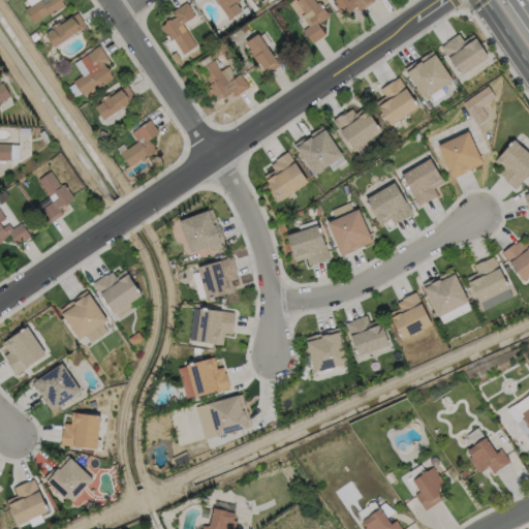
[(62,0),(62,2),(65,6),(52,16),(50,12),(34,23),(25,9),(38,0),(62,0)]
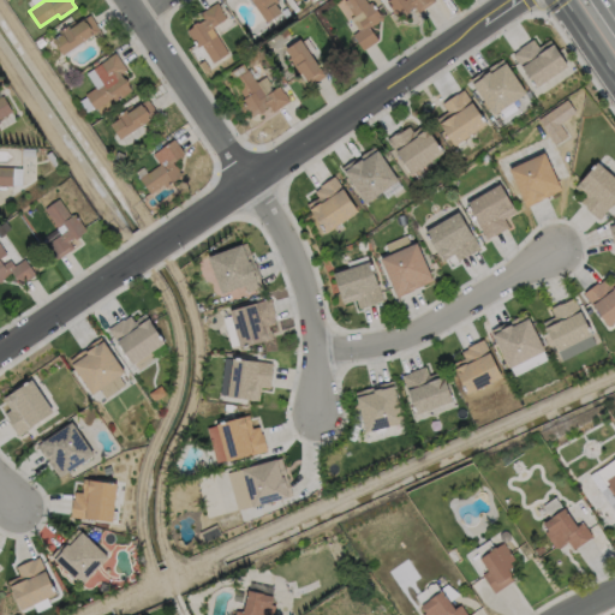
[(279,0),(281,3),(278,5),(284,13),(269,23),(254,0),(279,0)]
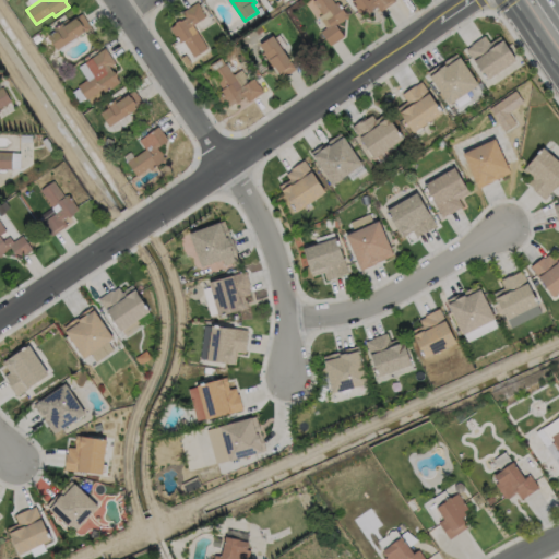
[(314,0),(333,0),(336,3),(339,1),(347,13),(349,13),(348,20),(345,19),(345,20),(343,23),(341,22),(336,25),(344,36),(332,45),(322,32),(328,28),(319,16),(323,14),(313,1),(314,0)]
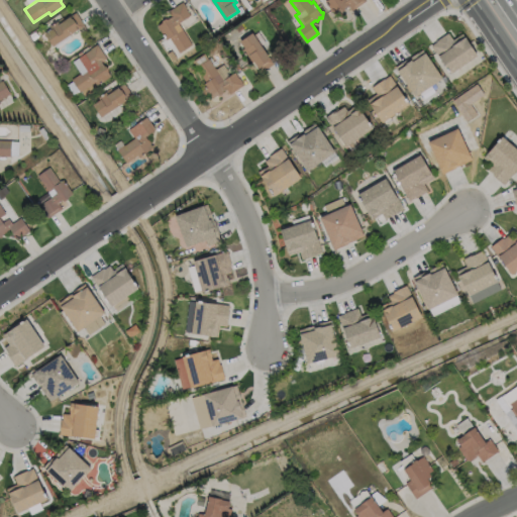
[(367,0),(368,1),(352,11),(349,5),(345,8),(345,10),(342,12),(340,11),(335,14),(326,1),(327,0),(367,0)]
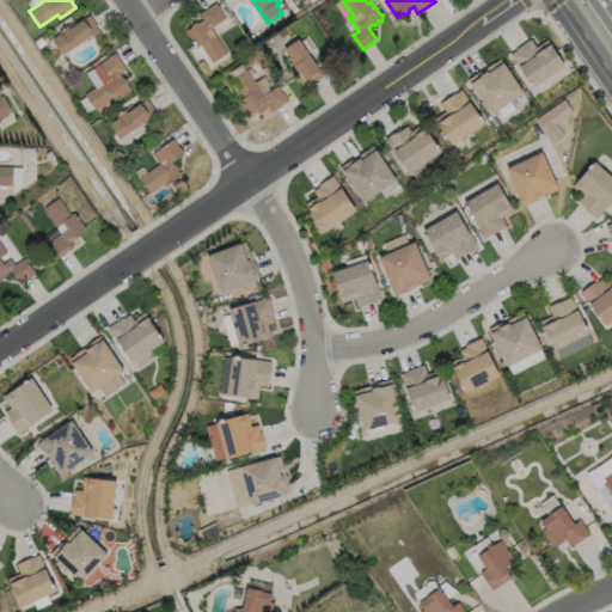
[(227,18),(207,31),(210,38),(216,35),(227,53),(213,62),(202,46),(199,48),(188,31),(193,28),(194,25),(197,23),(200,23),(204,20),(201,13),(218,2),(224,11),(222,11),(227,18)]
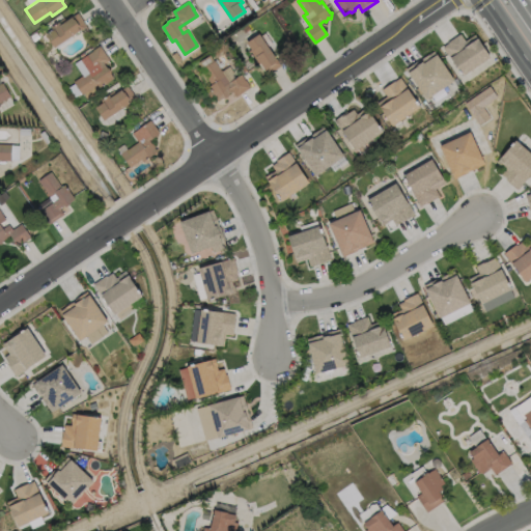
[(79,14),(87,27),(55,48),(47,35),(53,31),(52,28),(60,23),(61,25),(79,14)]
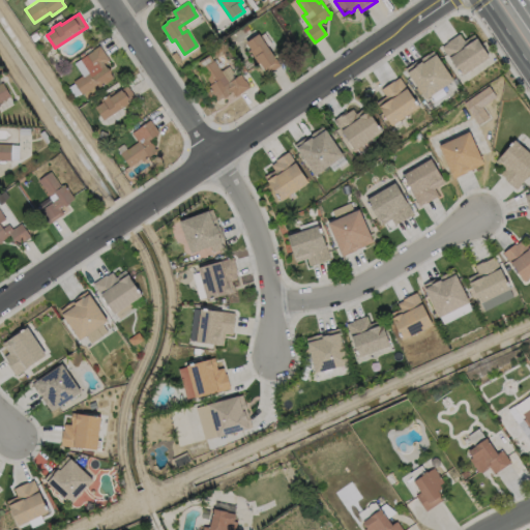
[(260,32),(261,35),(265,32),(272,43),(268,46),(282,65),(269,74),(257,57),(255,59),(248,51),(252,49),(246,41),(260,32)]
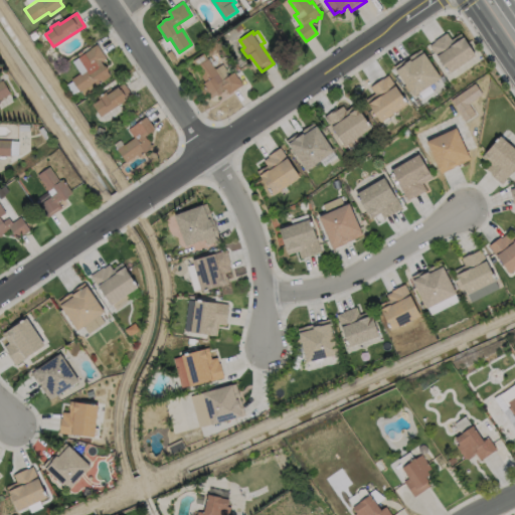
[(447,32),(452,39),(462,32),(477,54),(450,73),(430,45),(436,41),(435,40),(447,32)]
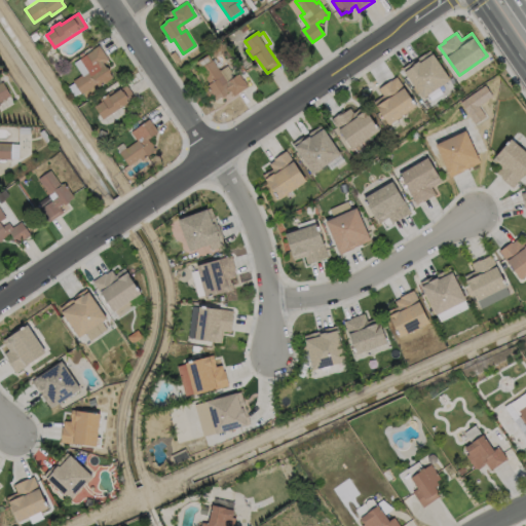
[(114,78),(99,87),(97,84),(82,95),(73,81),(82,75),(74,63),(92,50),(91,49),(100,45),(109,60),(104,64),(107,68),(109,68),(111,71),(111,73),(114,78)]
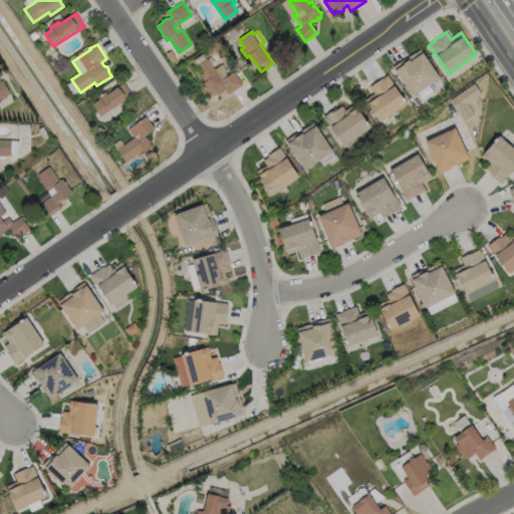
[(416,51),(418,54),(424,50),(441,76),(414,94),(394,65),(416,51)]
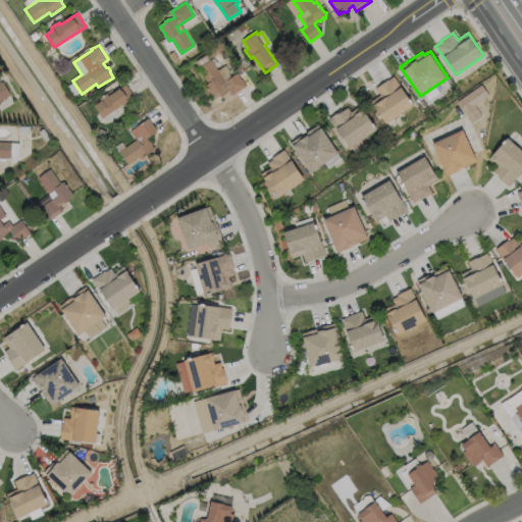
[(213,57),(226,80),(239,72),(243,79),(248,87),(232,96),(229,91),(225,93),(225,95),(221,98),(219,96),(214,99),(211,95),(208,97),(205,91),(208,90),(206,86),(208,84),(194,61),(208,53),(211,58),(213,57)]
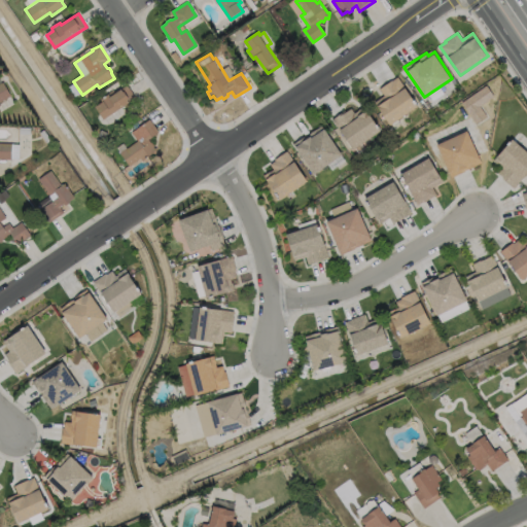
[(397,76),(417,105),(390,124),(375,101),(384,95),(379,88),(391,79),(392,79),(397,76)]
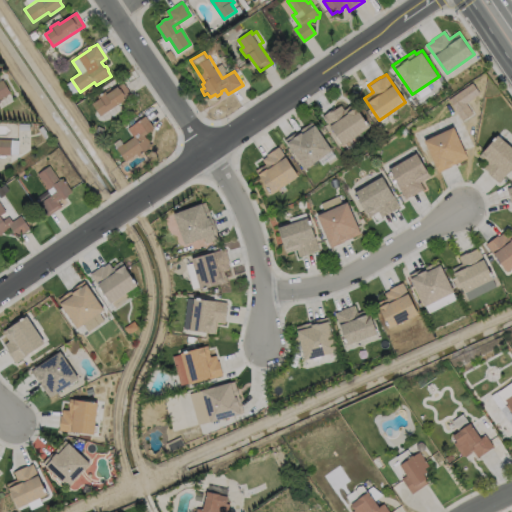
[(10,94),(0,99),(0,81),(3,80),(10,94)]
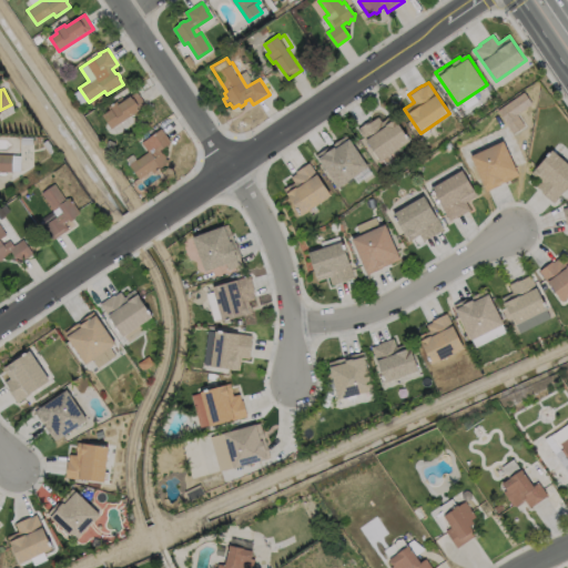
[(137,91),(146,105),(112,129),(103,114),(110,110),(109,107),(117,101),(119,103),(137,91)]
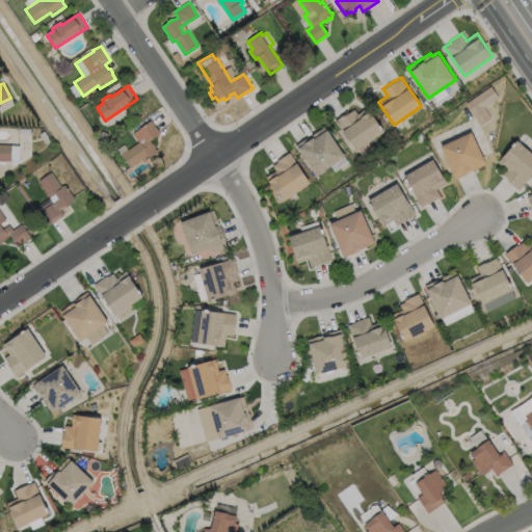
[(368,105),(384,130),(355,150),(335,120),(347,111),(348,112),(354,108),(357,113),(361,111),(361,110),(368,105)]
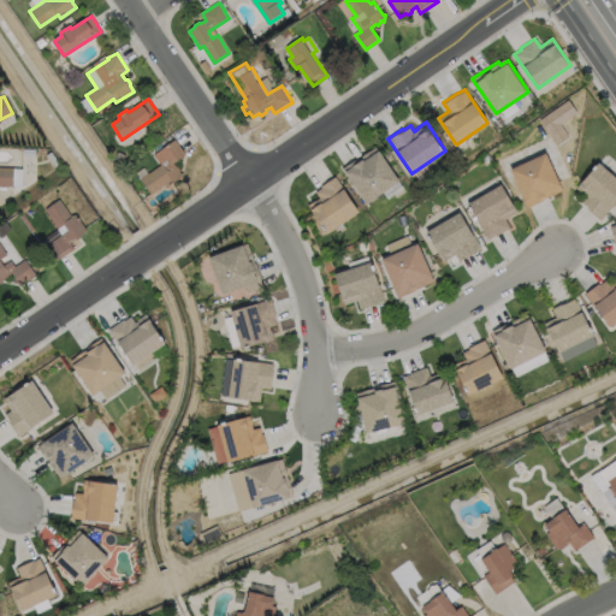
[(173,164),(177,167),(178,167),(181,171),(181,173),(184,173),(183,181),(178,179),(167,188),(165,185),(152,195),(141,179),(160,165),(154,155),(176,140),(187,155),(173,164)]
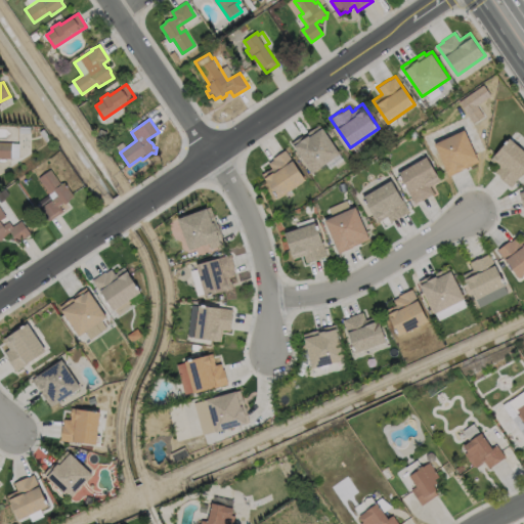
[(319,124),(340,153),(311,172),(292,142),(303,134),(304,134),(319,124)]
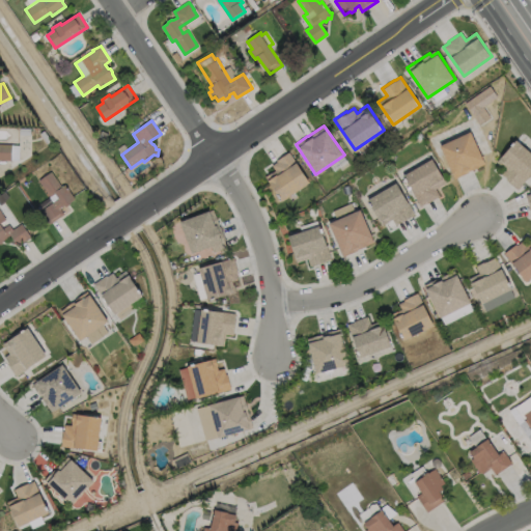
[(469,172),(455,178),(440,145),(470,131),(484,163),(479,166),(468,171),(469,172)]
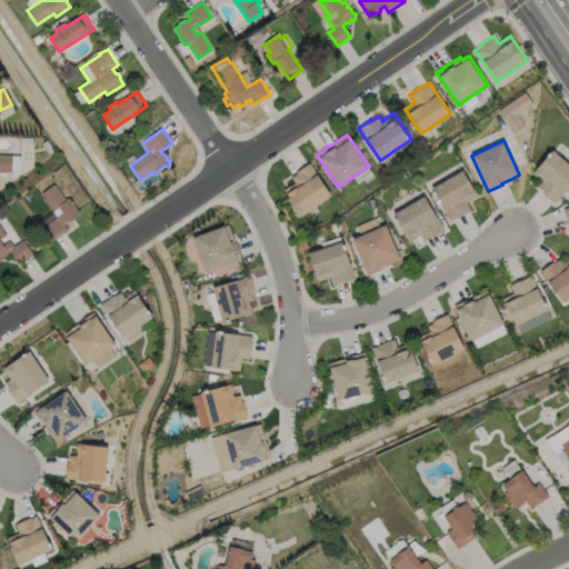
[(565,191),(555,202),(542,191),(543,190),(538,186),(542,181),(532,173),(553,149),(568,162),(568,185),(563,191),(565,191)]
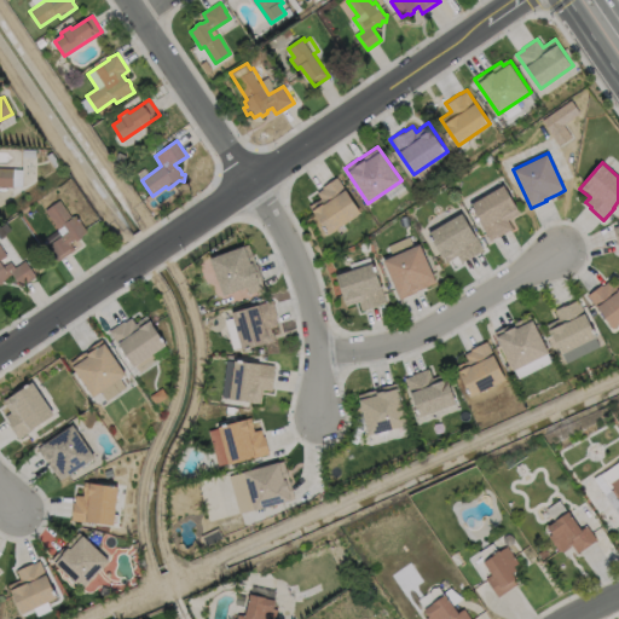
[(0,168),(12,169),(12,171),(22,171),(22,187),(13,186),(13,187),(0,186),(0,168)]
